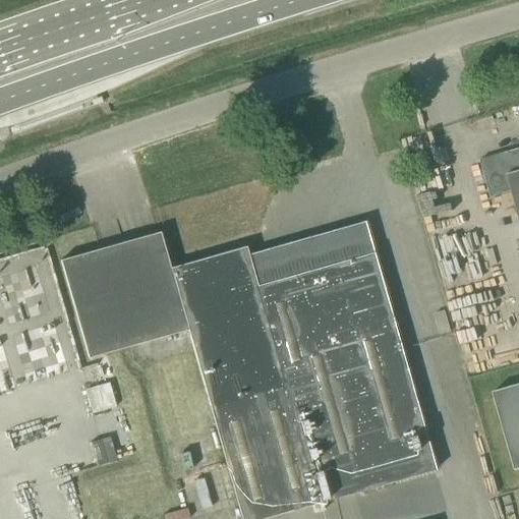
[(518,148),(482,158),(494,195),(514,189),(518,206),(518,148)]
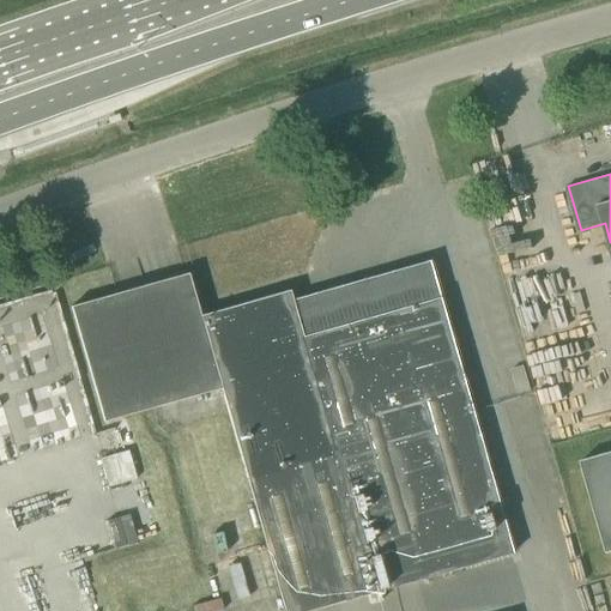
[(73,304),(107,419),(224,386),(248,475),(286,610),(303,610),(515,551),(431,259),(295,297),(292,289),(203,314),(191,271),(73,304)]
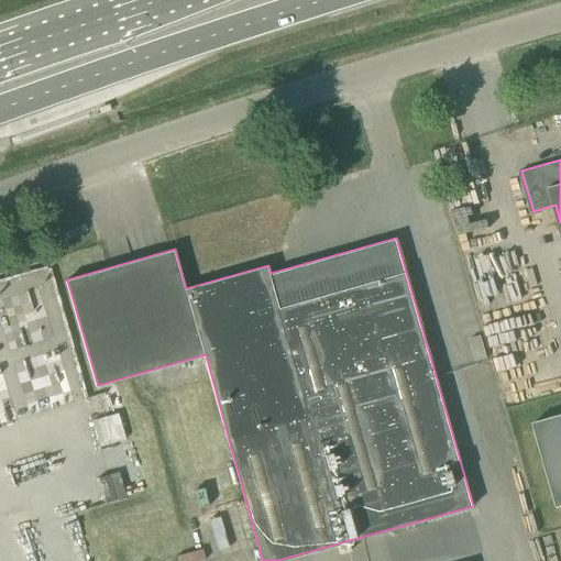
[(560,363),(524,374),(531,397),(560,387),(560,363)]
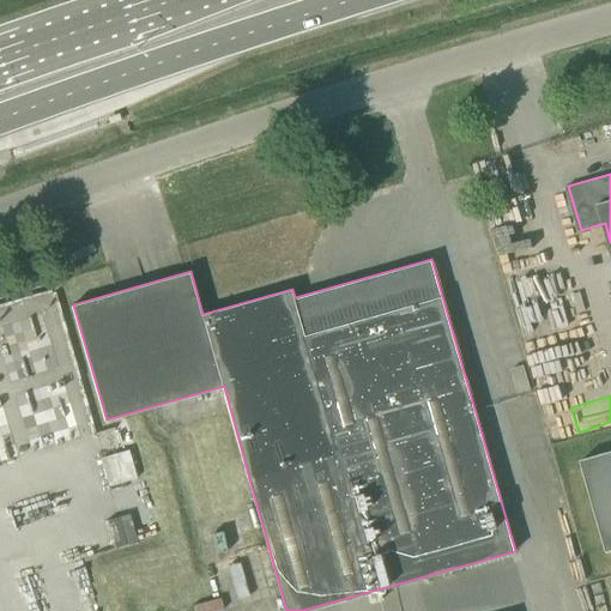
[(120,441),(92,448),(100,476),(128,469),(120,441)]
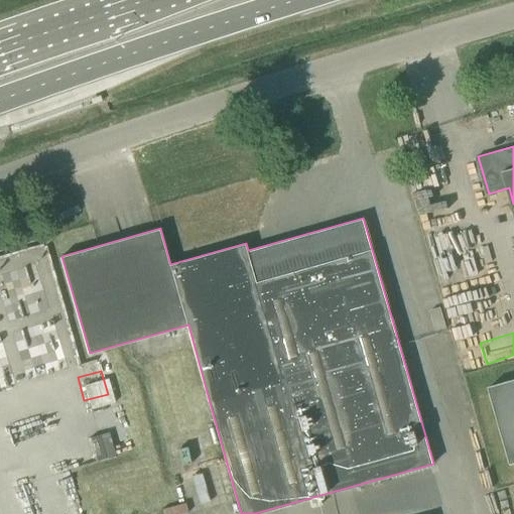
[(513,379),(490,386),(512,464),(513,464),(513,379)]
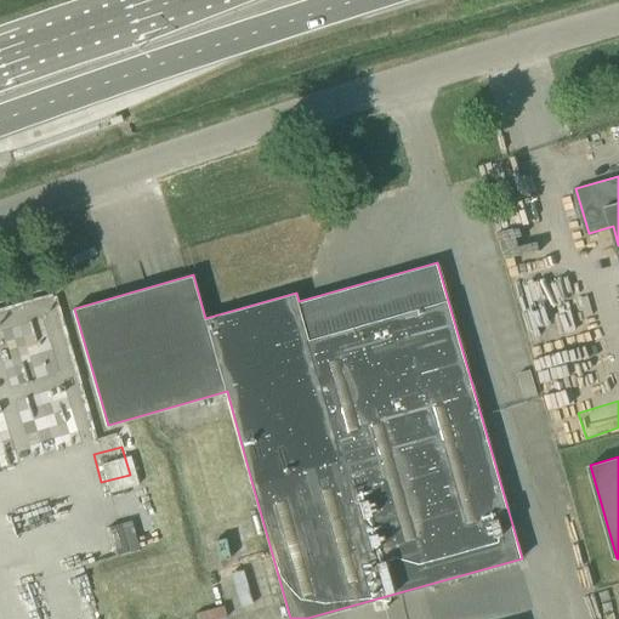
[(114,526),(119,551),(138,549),(135,522),(114,526)]
